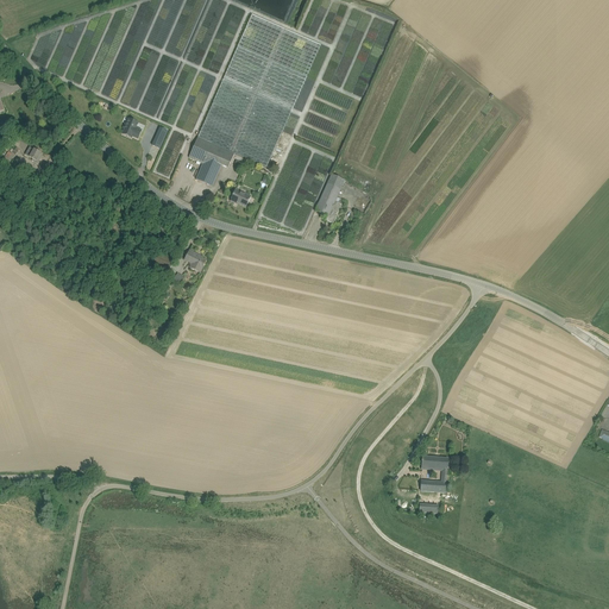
[(239,48),(189,158),(202,164),(196,180),(212,187),(221,167),(228,169),(236,155),(267,169),(308,77),(321,46),(253,16),(239,48)]
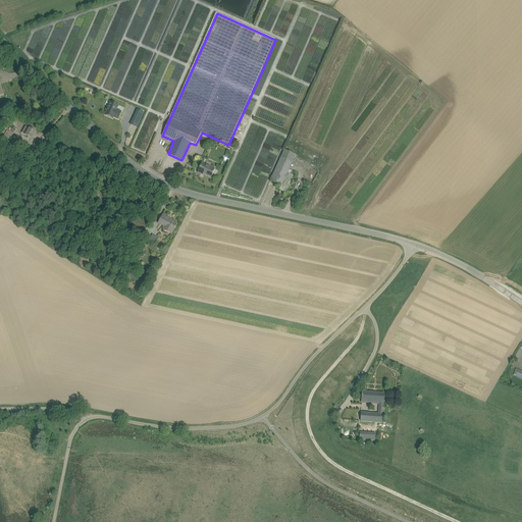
[(299,95),(303,86),(274,73),(271,83),(299,95)]
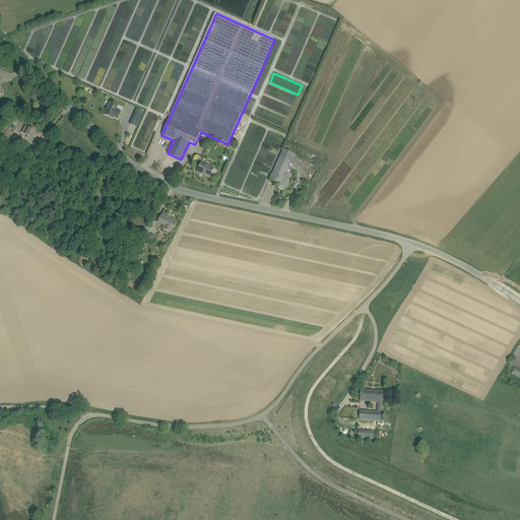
[(293,106),(297,96),(269,84),(265,93),(293,106)]
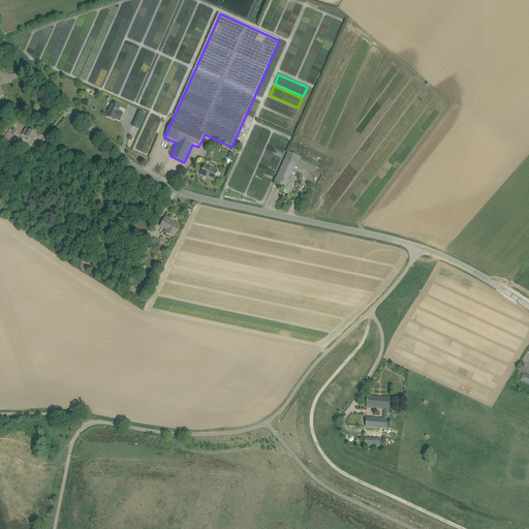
[(291,118),(296,109),(269,97),(265,106),(291,118)]
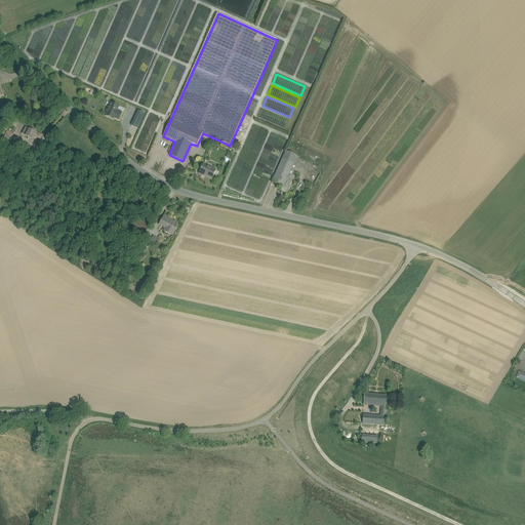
[(119,120),(122,113),(117,111),(119,107),(112,104),(110,107),(109,107),(107,111),(108,112),(106,116),(114,119),(114,118),(119,120)]
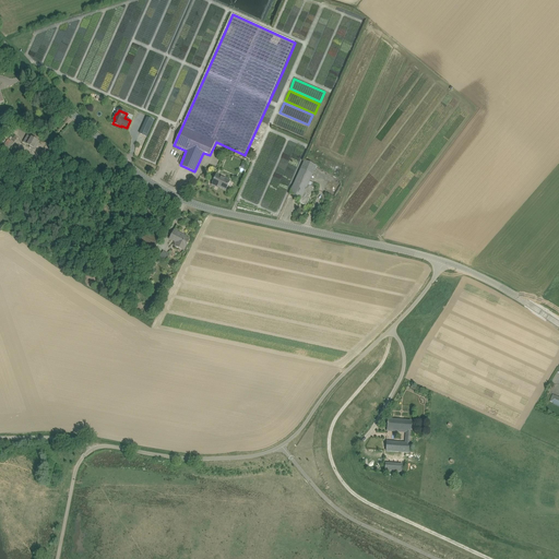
[(302,137),(307,127),(278,115),(275,125),(302,137)]
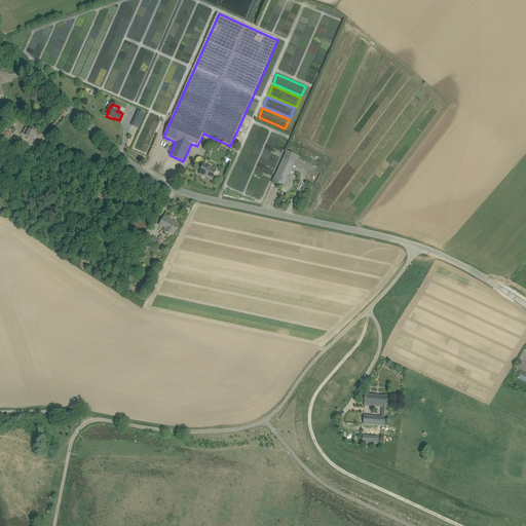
[(136,110),(129,124),(137,127),(143,113),(136,110)]
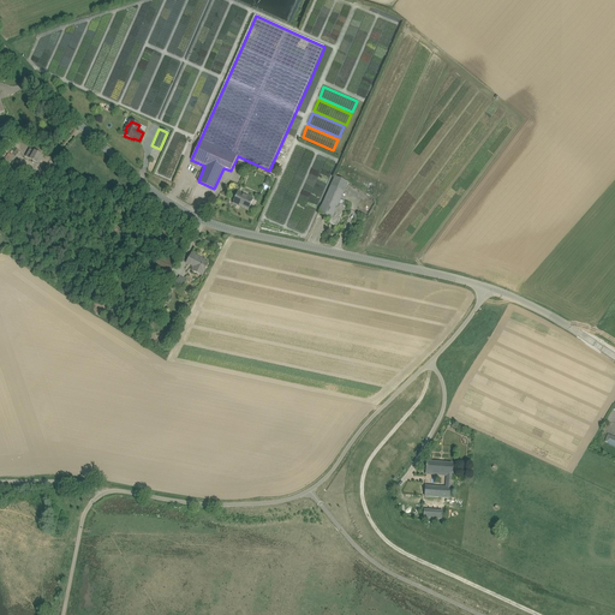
[(40,159),(41,155),(36,151),(36,153),(30,149),(25,156),(34,161),(33,162),(37,166),(41,160),(40,159)]
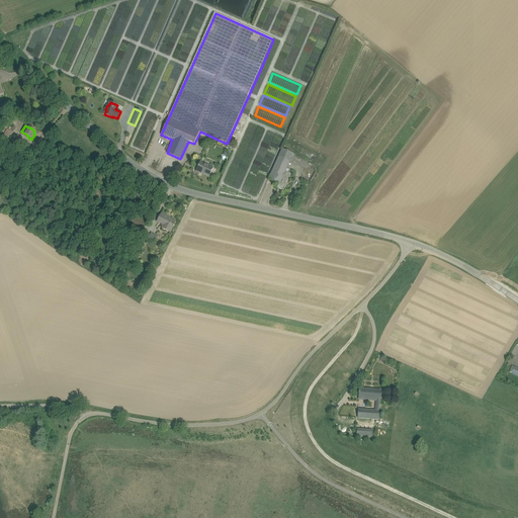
[(13,134),(7,128),(4,134),(10,138),(13,134)]
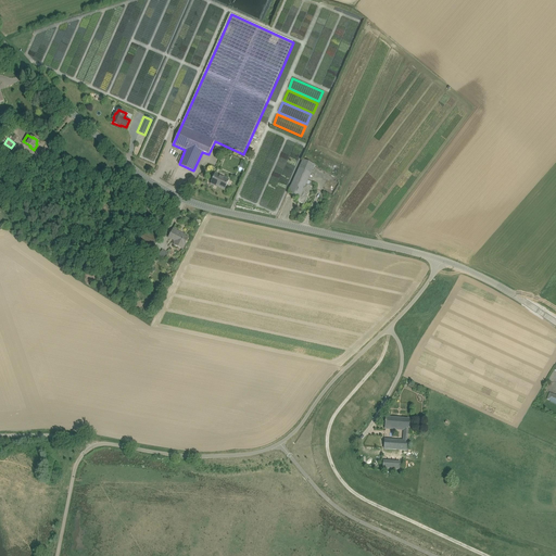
[(169,166),(176,168),(180,156),(177,155),(178,151),(176,150),(169,166)]
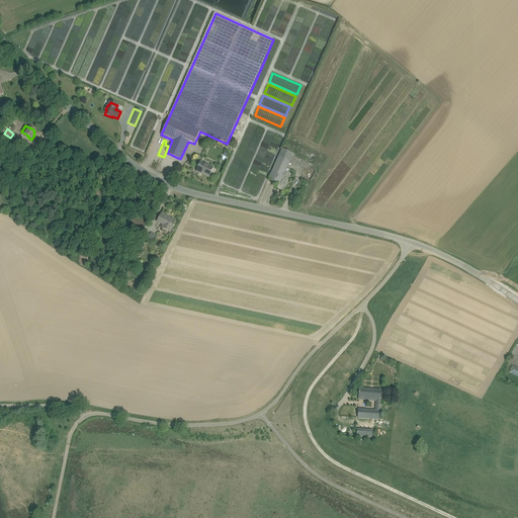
[(276,187),(283,191),(291,174),(285,172),(290,162),(293,154),(282,149),(278,157),(268,179),(277,184),(276,187)]
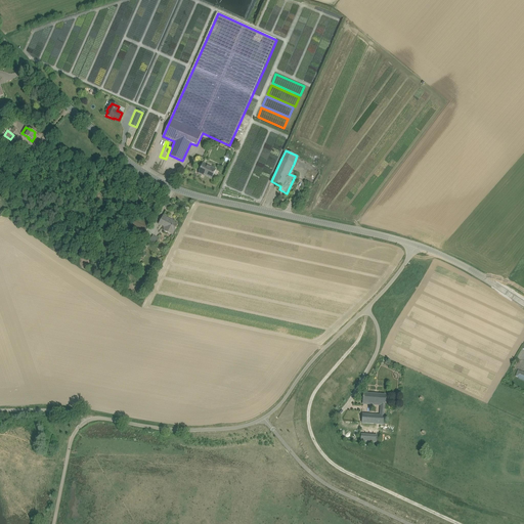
[(203,164),(199,173),(202,175),(203,174),(212,178),(215,170),(203,164)]
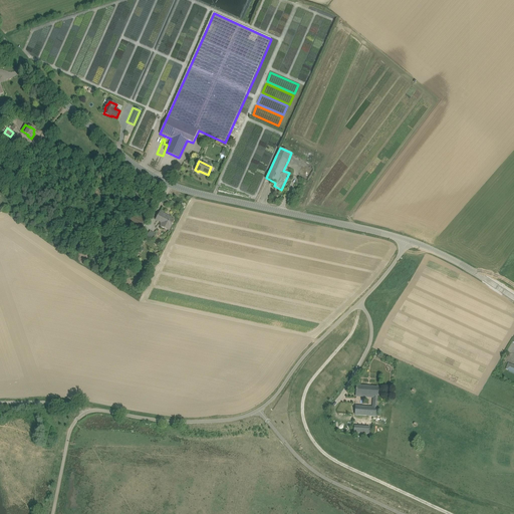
[(171,227),(174,220),(168,217),(169,216),(160,212),(156,220),(161,222),(160,224),(161,225),(160,226),(169,231),(171,227)]
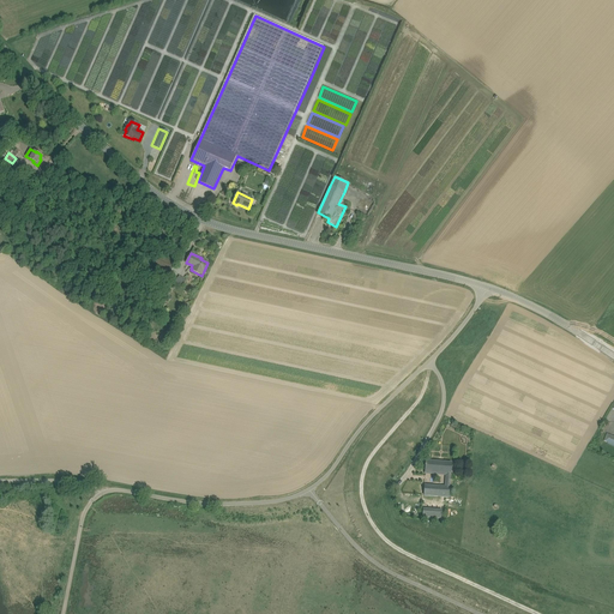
[(175,263),(158,254),(155,264),(170,271),(175,263)]
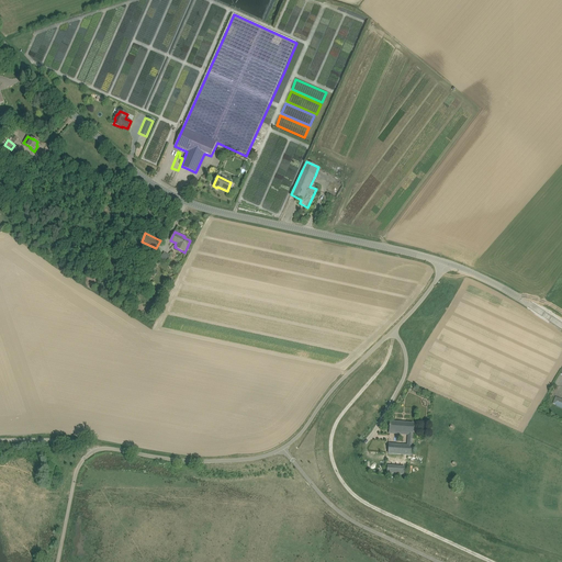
[(411,456),(413,424),(390,422),(390,433),(408,434),(407,446),(390,445),(389,453),(411,456)]
